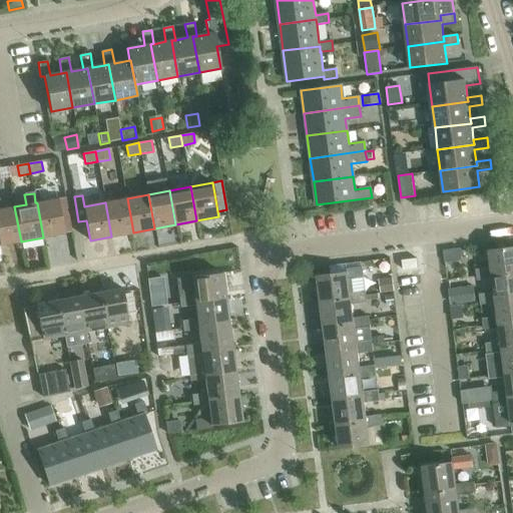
[(0,198),(0,244),(21,241),(14,206),(2,209),(0,199),(0,198)]
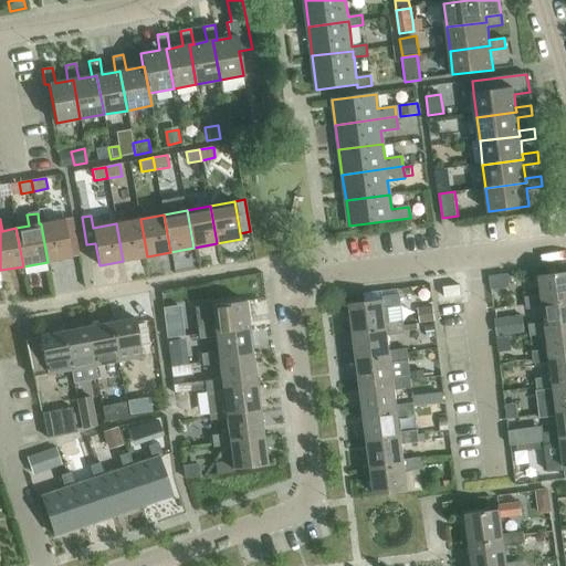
[(41,224),(48,262),(71,258),(63,219),(40,223),(41,224)]
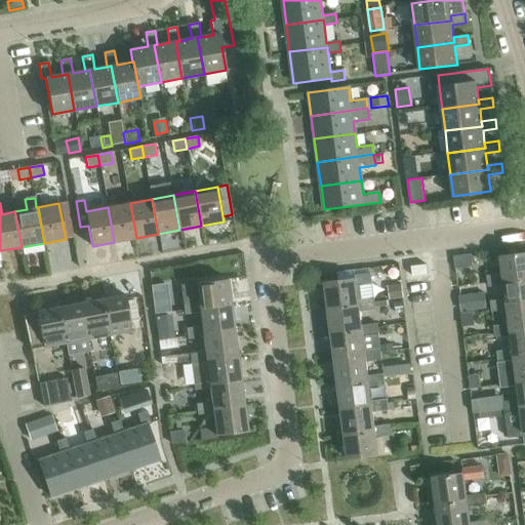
[(108,207),(114,242),(136,238),(130,203),(108,207)]
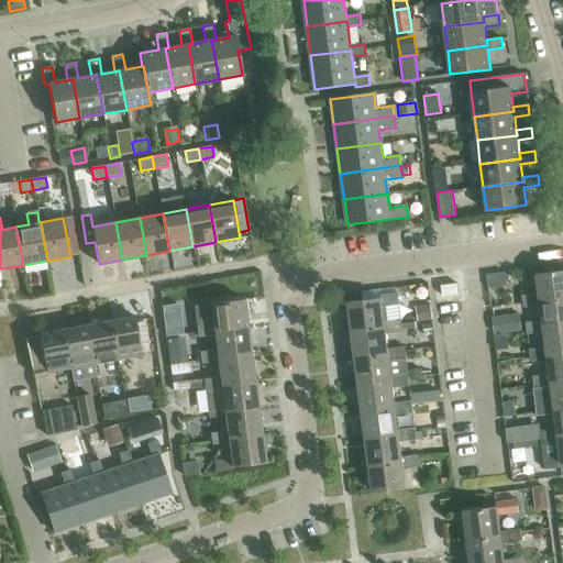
[(540,294),(522,296),(525,308),(540,306),(540,302),(562,299),(562,272),(537,275),(540,294)]
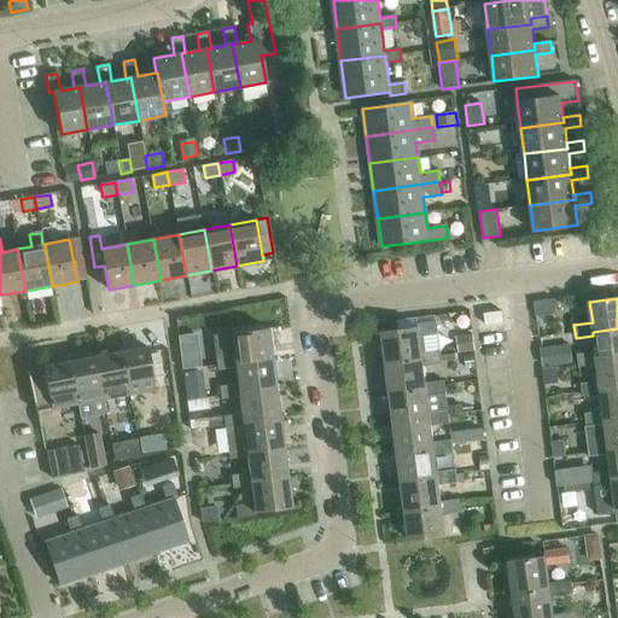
[(554,299),(535,302),(537,318),(557,314),(554,299)]
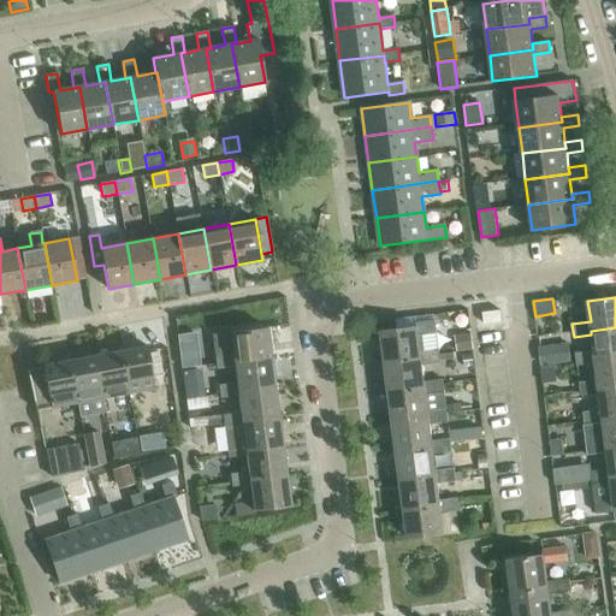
[(501,311),(483,313),(484,325),(502,323),(501,311)]
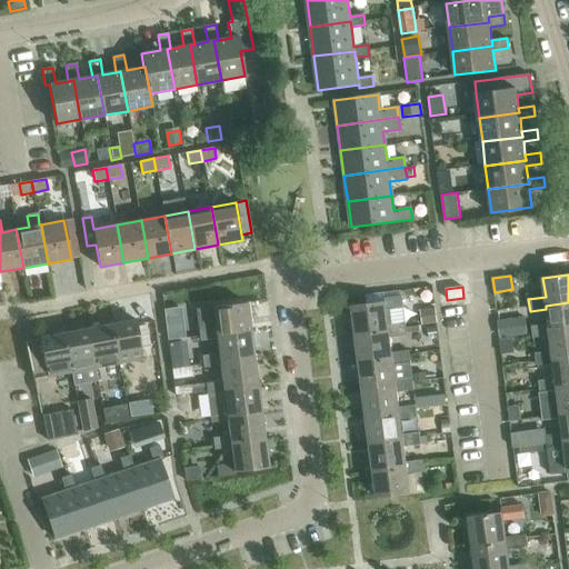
[(352,306),(356,333),(390,329),(390,325),(388,310),(403,308),(402,296),(385,298),(386,301),(352,306)]
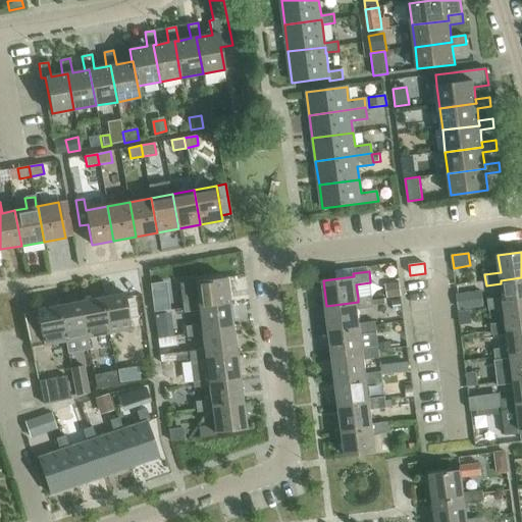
[(184,313),(198,311),(198,307),(229,303),(226,277),(195,281),(198,300),(181,302),(184,313)]
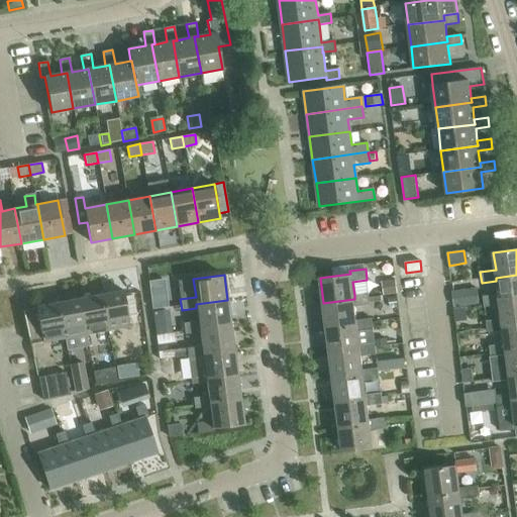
[(485,308),(499,306),(499,302),(516,299),(516,275),(496,278),(496,281),(498,294),(483,296),(485,308)]
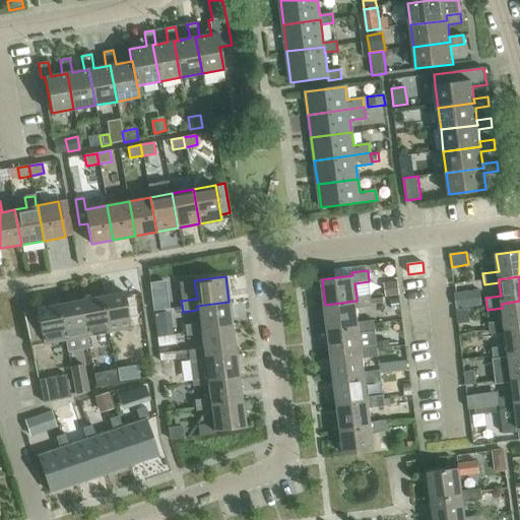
[(397,281),(384,283),(386,298),(399,296),(397,281)]
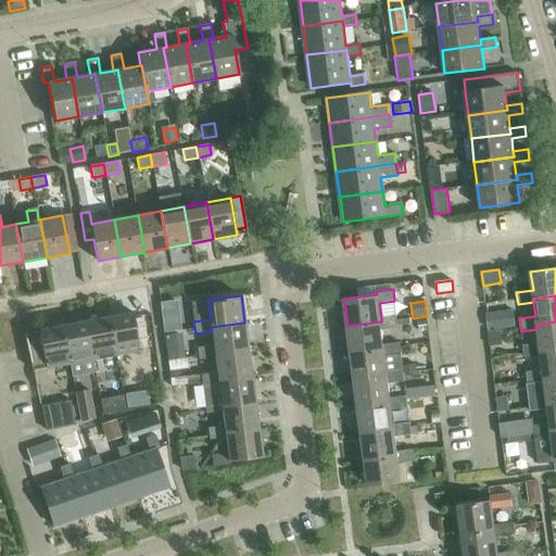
[(501,312),(487,314),(489,330),(503,328),(515,327),(513,311),(501,312)]
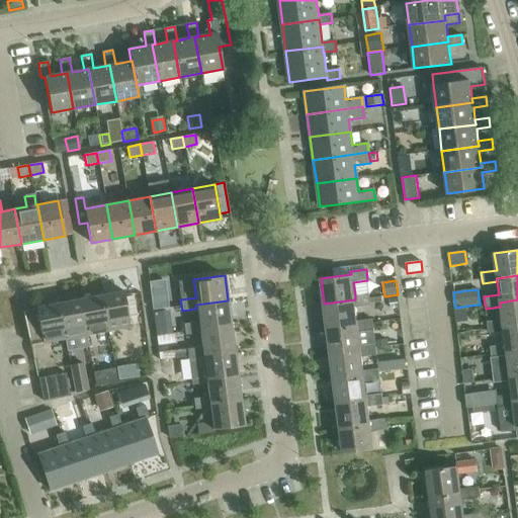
[(101,295),(108,331),(130,327),(127,317),(124,296),(123,291),(101,295)]
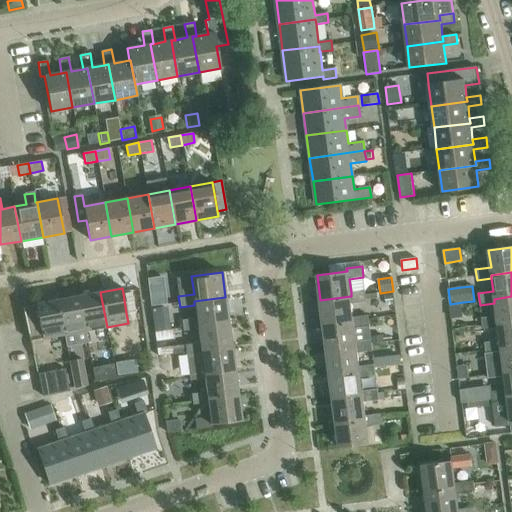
[(320,300),(324,326),(355,322),(354,317),(352,303),(366,302),(365,290),(351,292),(351,296),(320,300)]
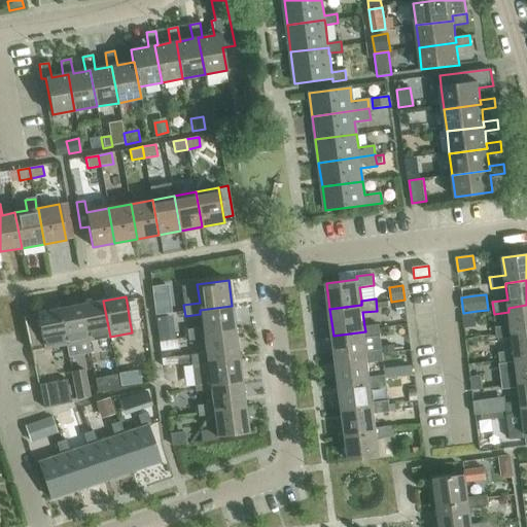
[(135,300),(127,302),(130,322),(138,321),(135,300)]
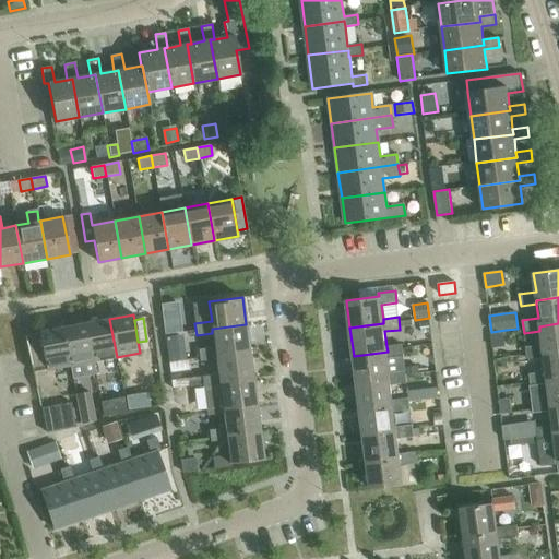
[(85,323),(93,361),(117,357),(109,319),(85,323)]
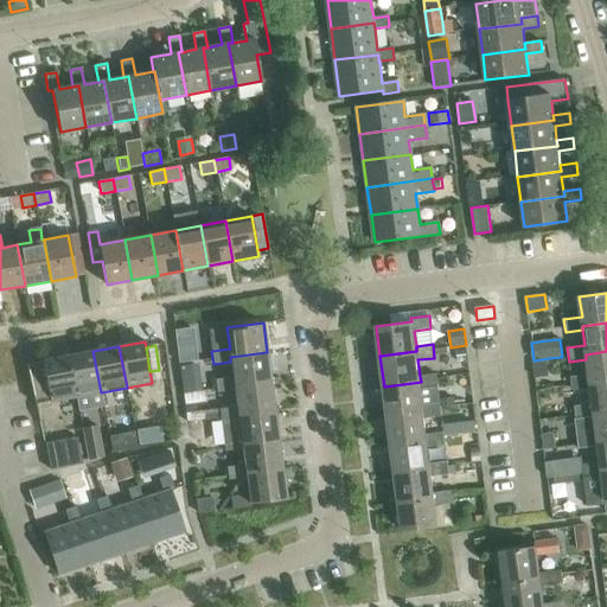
[(466,347),(457,349),(458,360),(467,360),(466,347)]
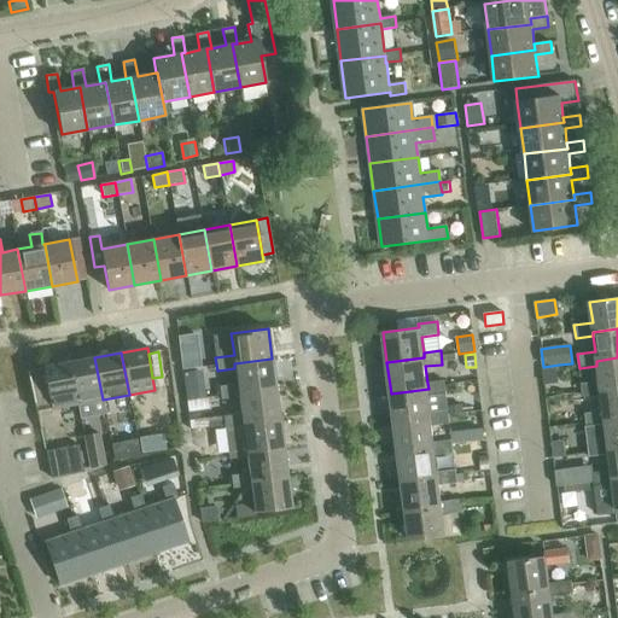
[(69,362),(77,404),(103,400),(94,357),(69,362)]
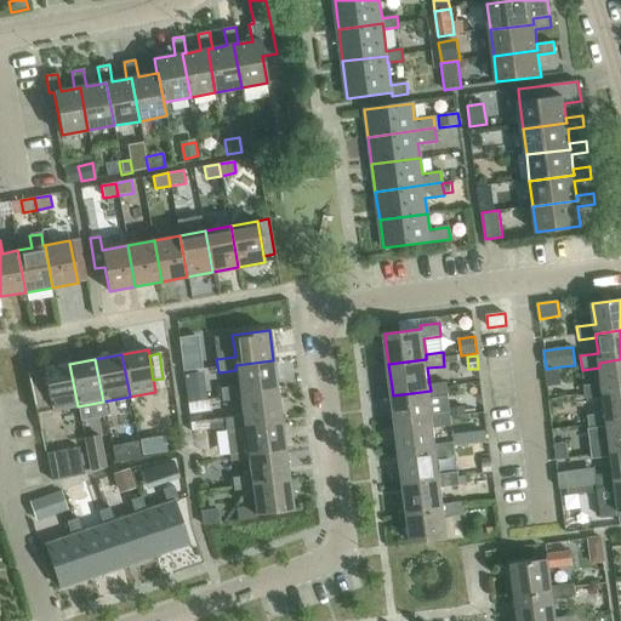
[(586,399),(603,397),(603,392),(620,389),(620,359),(599,363),(599,368),(602,383),(584,386),(586,399)]
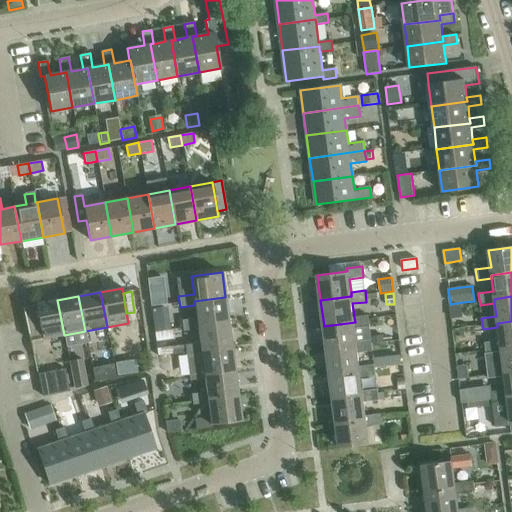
[(181,320),(182,321),(183,331),(197,329),(197,326),(228,322),(225,297),(194,301),(194,305),(196,318),(181,320)]
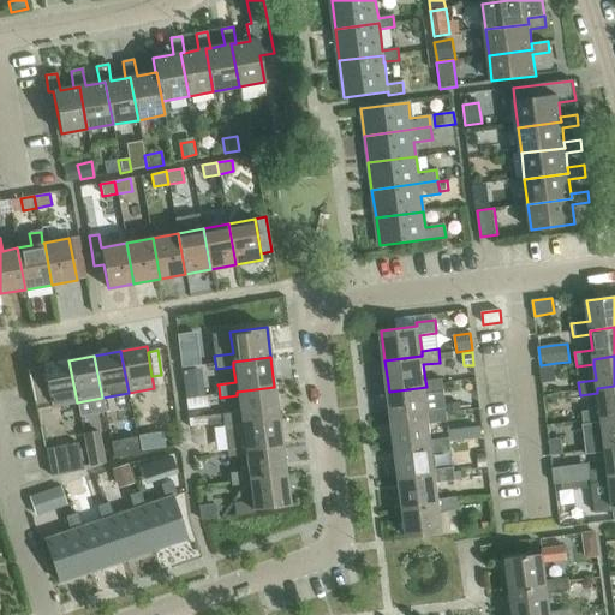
[(36,411),(52,407),(77,402),(69,360),(43,365),(43,366),(28,369),(36,411)]
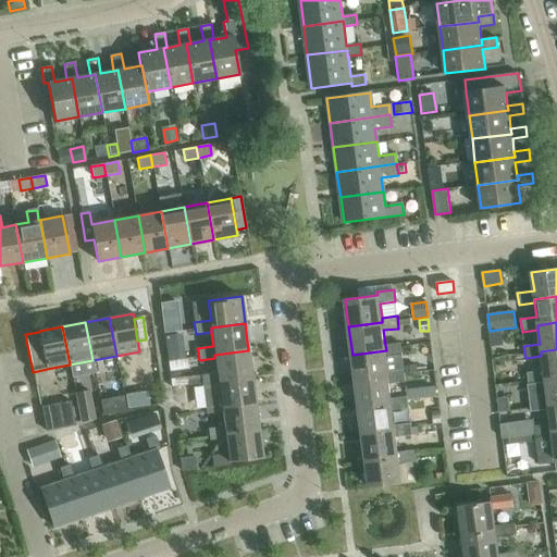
[(503,332),(490,333),(492,349),(505,347),(503,332)]
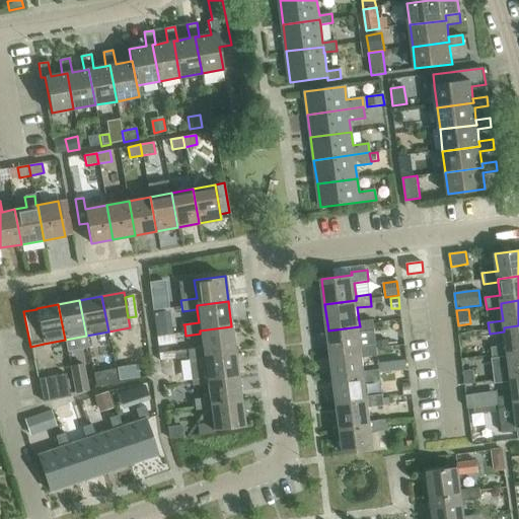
[(165,336),(163,319),(155,320),(157,337),(165,336)]
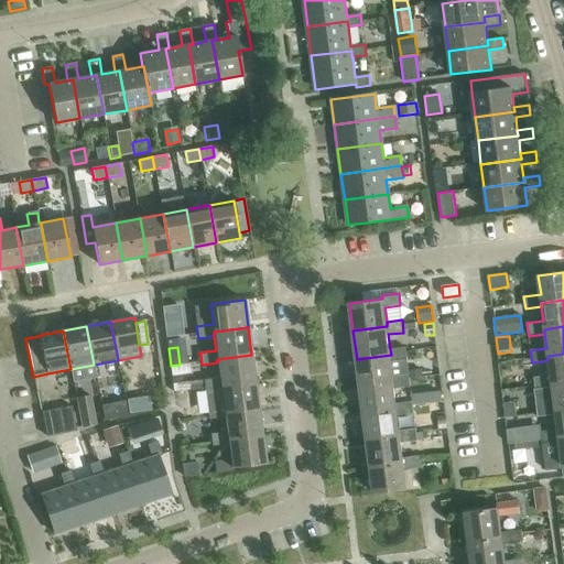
[(357,359),(360,384),(394,380),(393,377),(392,361),(408,359),(405,347),(390,349),(391,355),(357,359)]
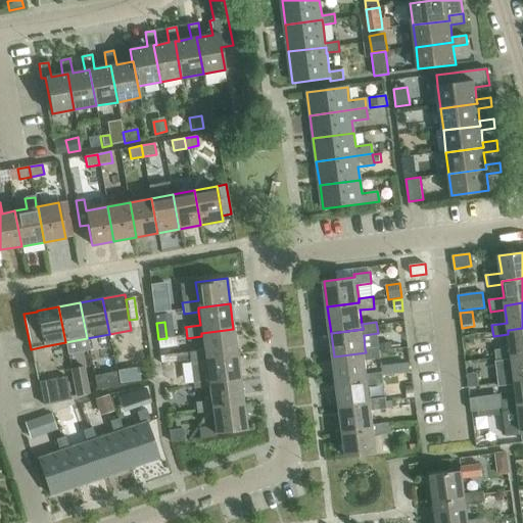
[(495,350),(496,362),(512,360),(511,354),(522,352),(522,328),(508,330),(508,334),(510,348),(495,350)]
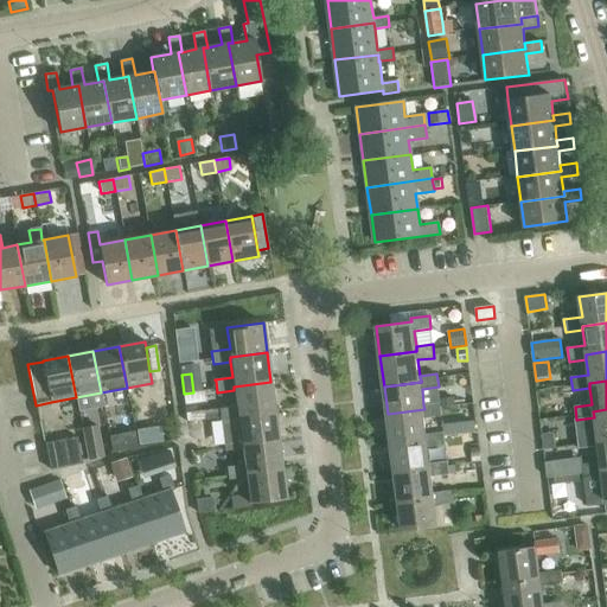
[(234,390),(236,407),(203,411),(204,420),(221,419),(221,422),(240,420),(240,415),(274,411),(270,382),(234,387),(234,390)]
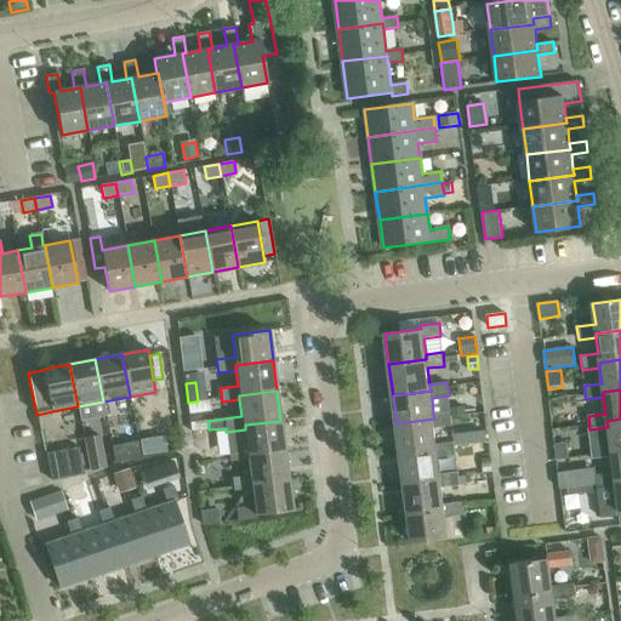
[(397,423),(400,454),(438,449),(437,444),(436,428),(453,426),(451,416),(451,412),(433,415),(434,419),(397,423)]
